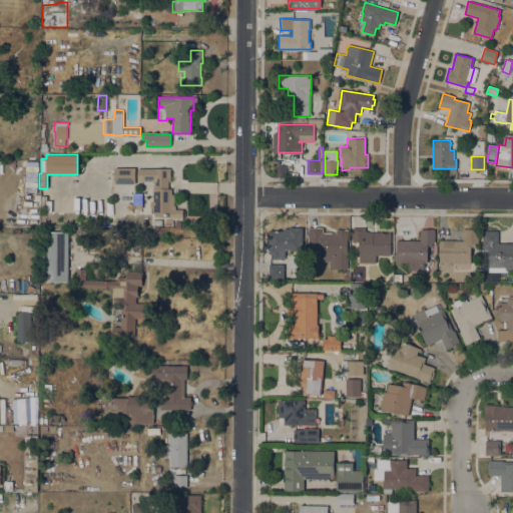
[(135,183),(114,183),(114,167),(135,167),(135,183)]
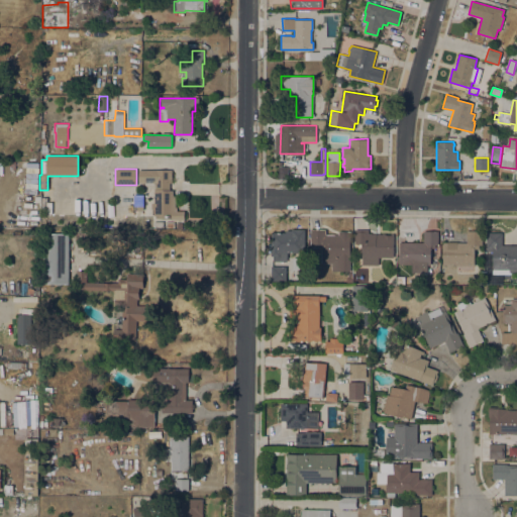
[(172,183),(170,183),(170,190),(173,190),(173,195),(175,195),(175,207),(177,207),(177,211),(184,211),(184,219),(172,219),(172,215),(154,215),(154,209),(151,209),(151,202),(153,203),(153,189),(154,189),(154,183),(138,183),(138,170),(172,170),(172,183)]
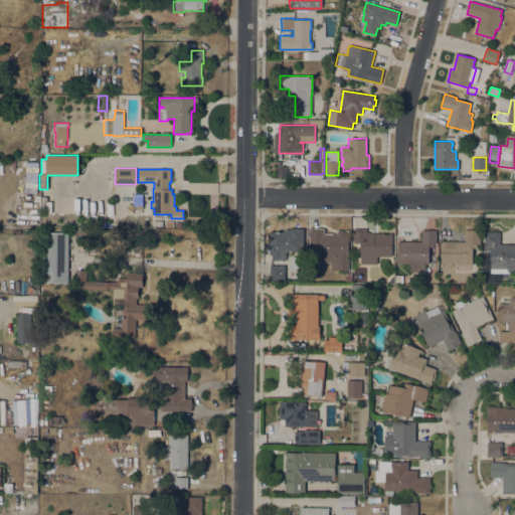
[(143,209),(133,209),(133,193),(143,193),(143,209)]
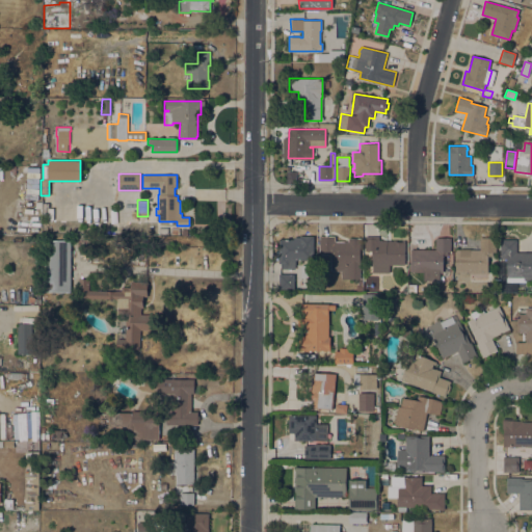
[(280,239),(293,239),(293,237),(300,237),(300,236),(314,236),(314,260),(295,260),(295,269),(282,269),(282,263),(278,263),(280,239)]
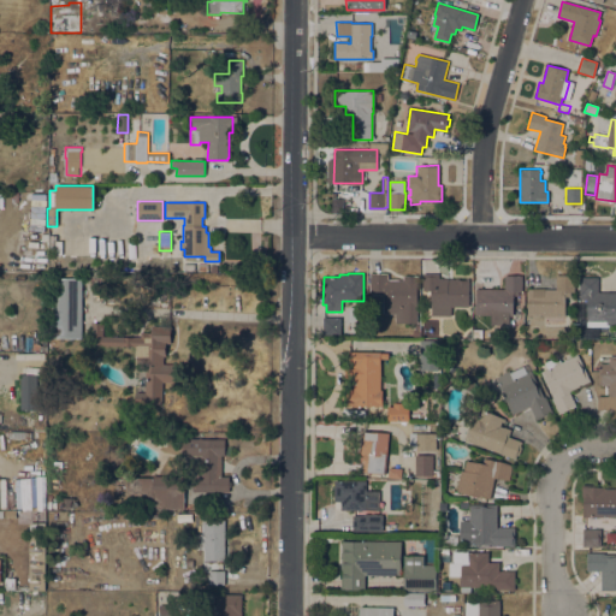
[(396,324),(396,313),(384,313),(384,294),(377,294),(377,291),(369,291),(369,273),(388,273),(388,279),(403,279),(403,276),(416,276),(416,323),(396,324)]
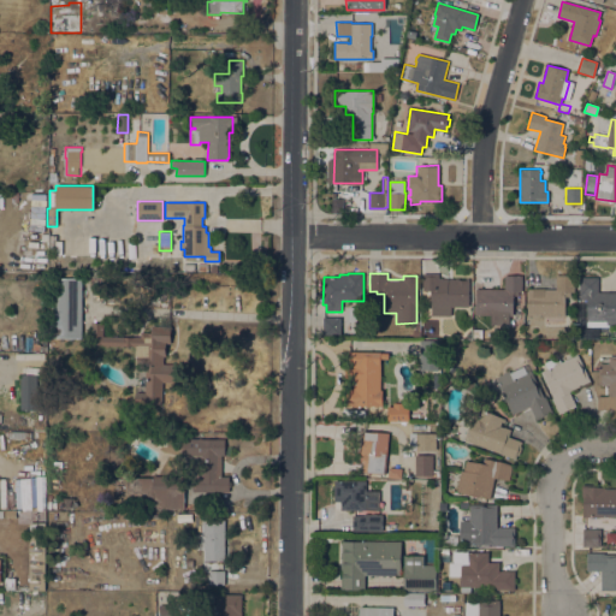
[(451,307),(450,317),(431,315),(432,290),(422,290),(422,273),(438,274),(438,278),(469,279),(468,307),(451,307)]
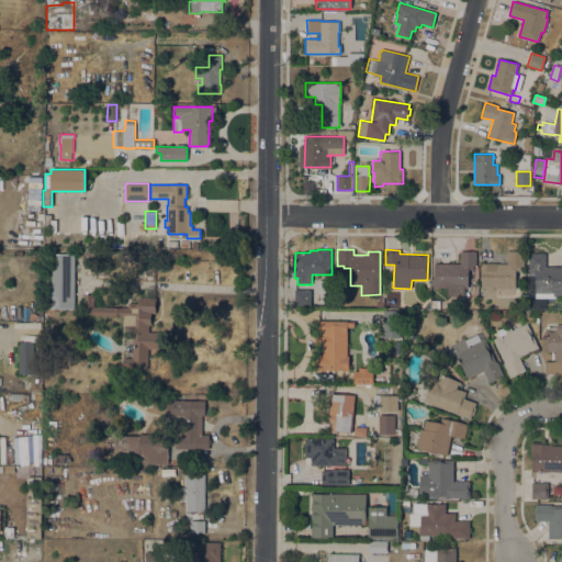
[(482,263),(507,263),(507,250),(524,250),(524,271),(515,271),(515,290),(515,296),(496,296),(496,288),(482,288),(482,272),(481,272),(481,268),(482,268),(482,263)]
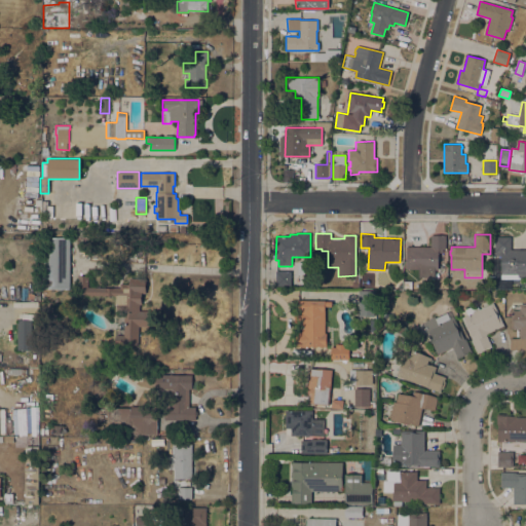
[(406,269),(406,247),(430,247),(430,235),(446,235),(446,249),(443,249),(443,253),(439,252),(438,270),(436,269),(436,273),(430,274),(420,274),(420,269),(406,269)]
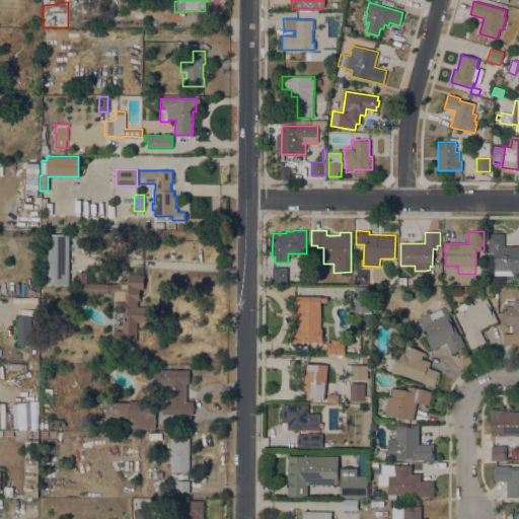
[(518,272),(511,272),(511,275),(495,276),(494,252),(489,252),(489,248),(488,248),(488,233),(504,233),(504,246),(518,246),(518,272)]
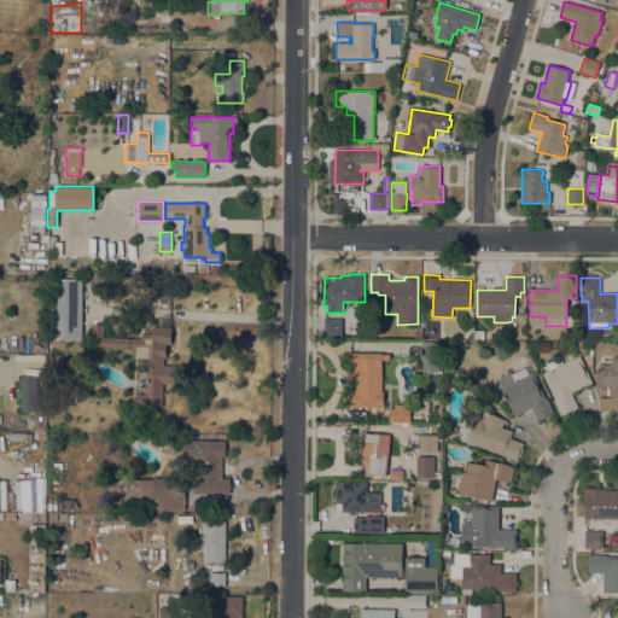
[(51,339),(52,279),(82,279),(81,339),(51,339)]
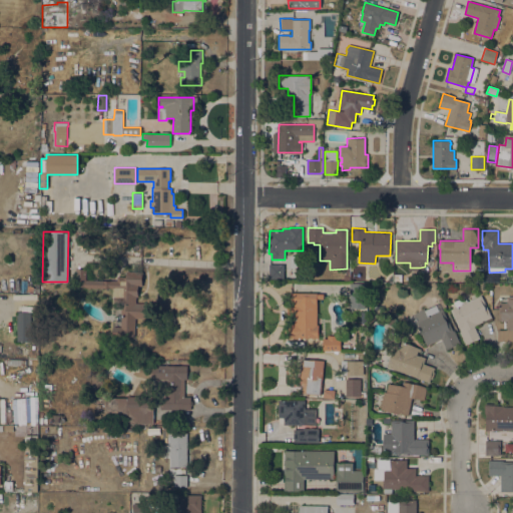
[(300,255),(300,269),(291,269),(291,255),(300,255)]
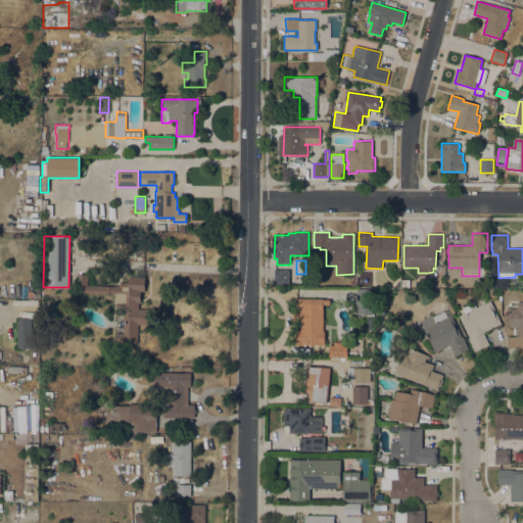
[(289,284),(275,284),(275,270),(289,270),(289,284)]
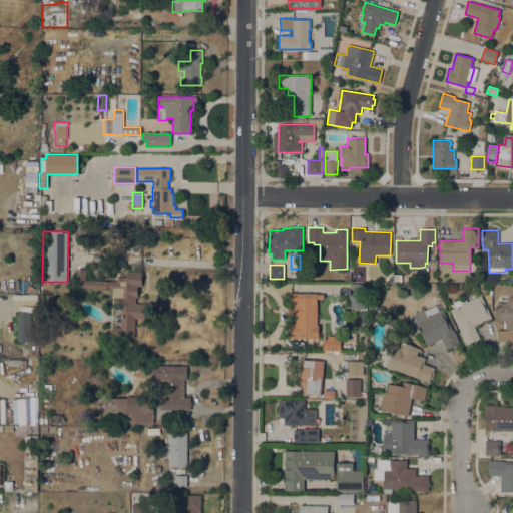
[(86,280),(116,281),(116,277),(125,277),(125,272),(142,272),(142,286),(137,286),(137,297),(135,297),(135,304),(149,304),(148,319),(134,318),(133,337),(112,337),(112,327),(120,327),(121,302),(113,302),(113,297),(112,297),(112,289),(84,288),(76,287),(76,269),(86,269),(86,280)]
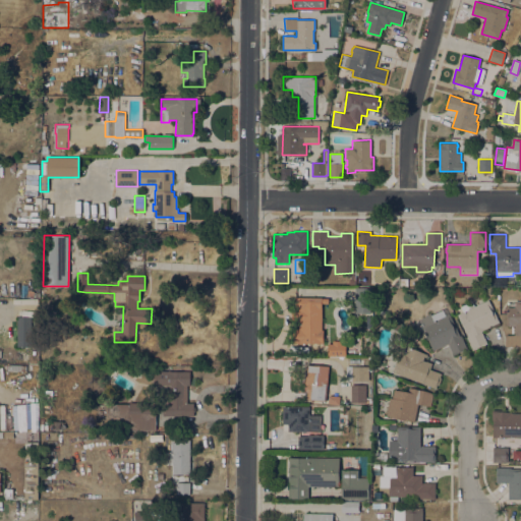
[(355,287),(370,288),(370,313),(355,313),(355,287)]
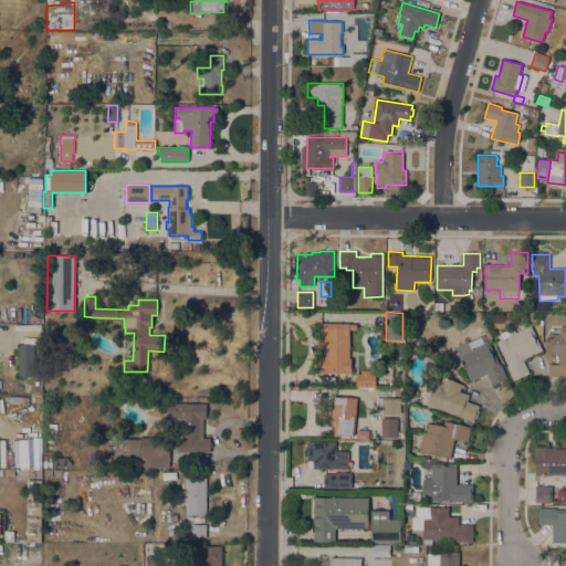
[(413,324),(408,321),(412,315),(417,318),(413,324)]
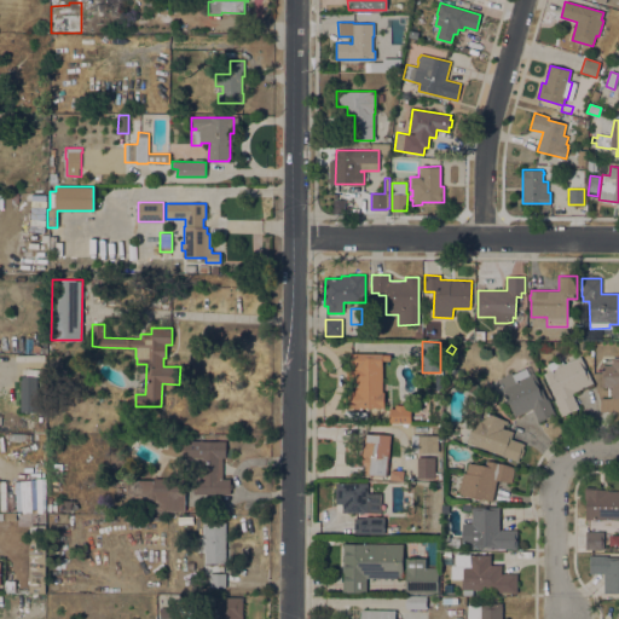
[(348,408),(350,389),(356,389),(356,380),(347,380),(347,370),(356,370),(356,365),(351,365),(351,353),(382,353),(382,356),(389,356),(389,360),(382,360),(382,392),(385,392),(385,409),(354,409),(348,408)]
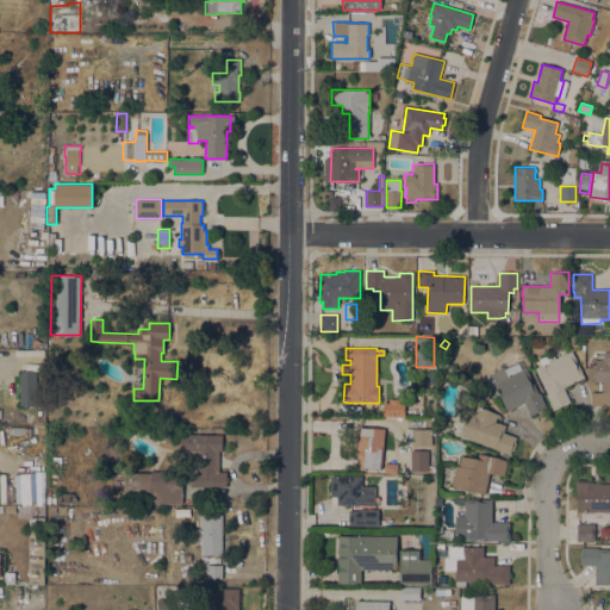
[(576,381),(576,380),(573,381),(573,383),(564,387),(571,402),(554,410),(546,394),(548,393),(535,368),(542,365),(539,359),(552,353),(555,359),(572,352),(574,358),(578,356),(580,361),(577,362),(584,378),(576,381)]
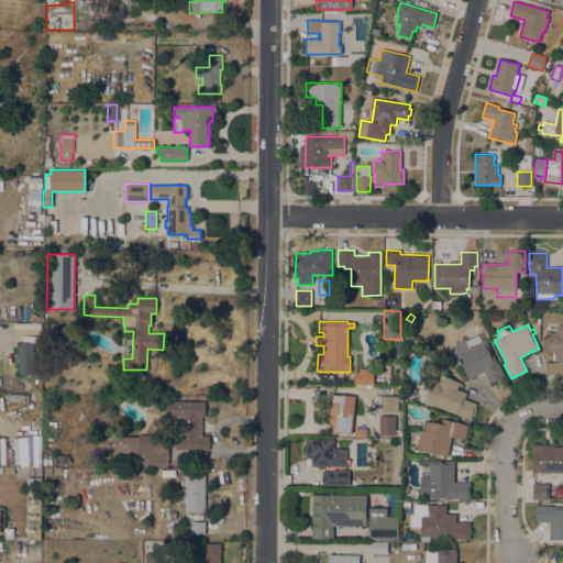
[(562,375),(545,375),(545,362),(556,362),(556,352),(548,352),(548,332),(556,332),(556,326),(562,326),(562,375)]
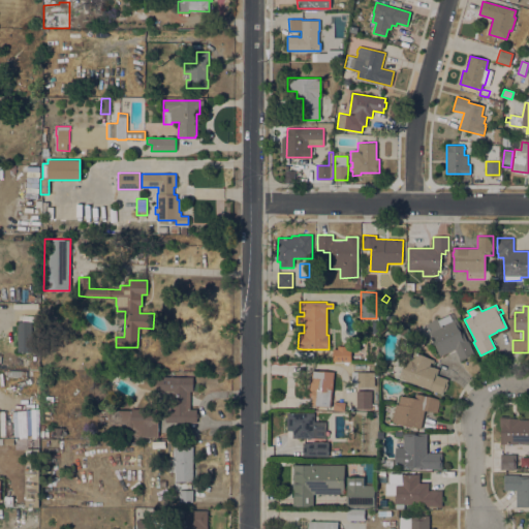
[(426,323),(437,318),(437,319),(452,312),(455,319),(456,318),(466,341),(468,340),(474,354),(460,361),(455,349),(439,355),(428,332),(429,331),(427,324),(426,323)]
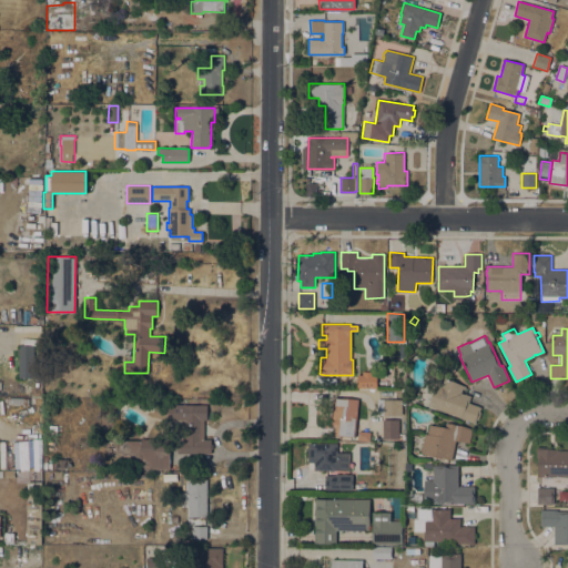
[(19,345),(33,345),(33,378),(19,378),(19,345)]
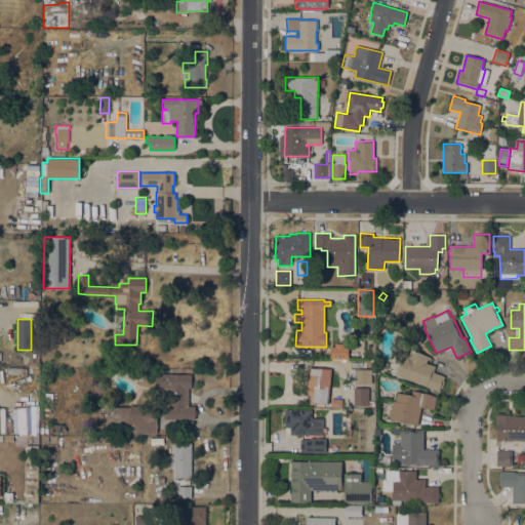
[(330,359),(330,347),(335,347),(335,344),(344,344),(344,347),(349,347),(349,359),(330,359)]
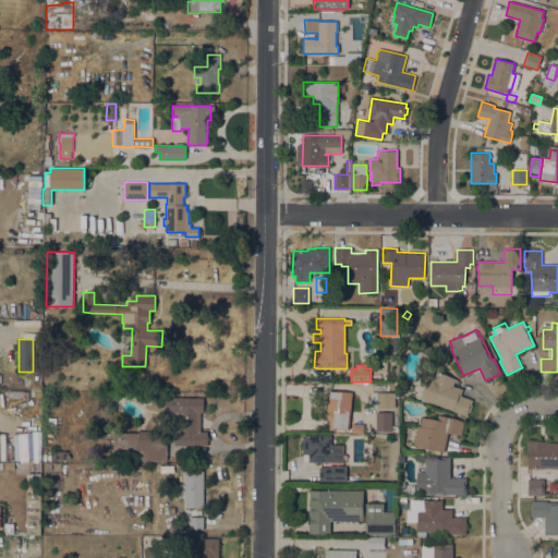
[(452,411),(452,410),(421,399),(428,378),(434,379),(437,372),(459,380),(457,387),(463,389),(460,396),(473,400),(471,404),(472,405),(470,413),(469,412),(466,416),(452,411)]
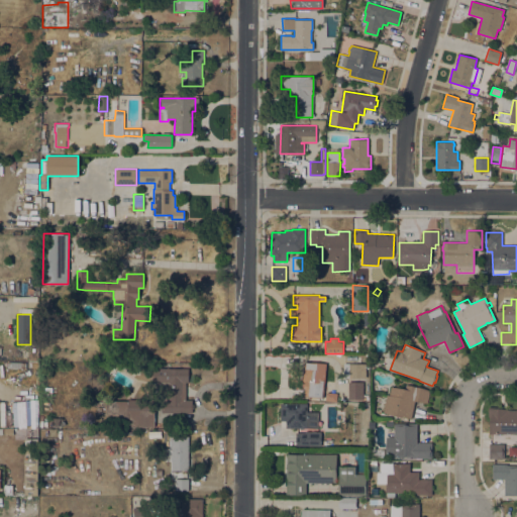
[(308,397),(308,396),(304,395),(305,388),(303,387),(303,384),(305,383),(305,382),(302,382),(304,370),(305,370),(306,363),(316,364),(316,363),(326,364),(323,398),(308,397)]
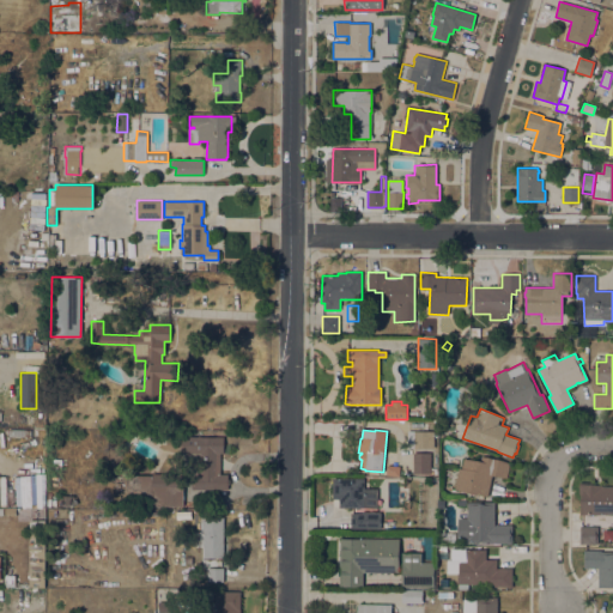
[(434,448),(407,448),(407,431),(434,431),(434,448)]
